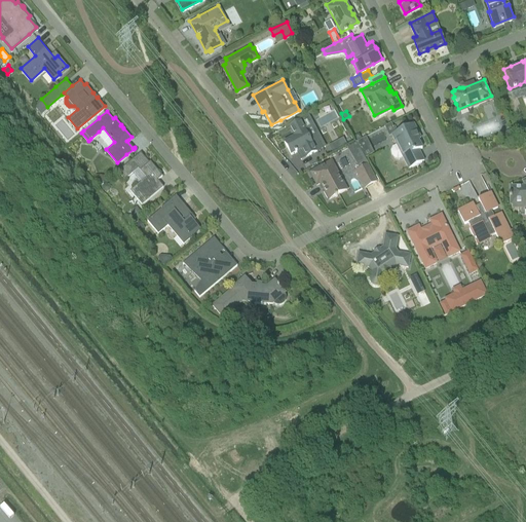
[(304,127),(310,124),(314,132),(315,132),(323,145),(325,144),(308,113),(299,118),(304,127)]
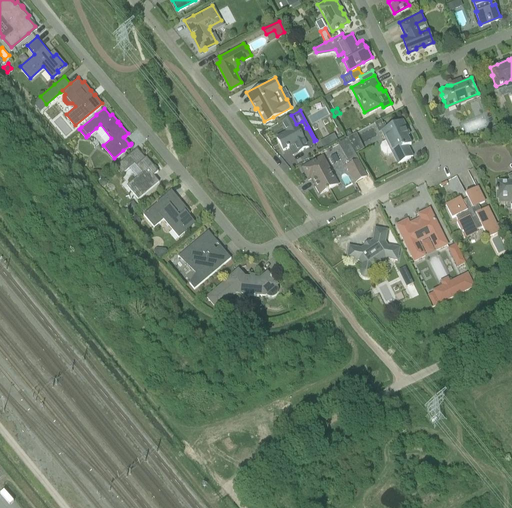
[(296,124),(295,122),(291,115),(282,120),(287,130),(276,135),(283,148),(286,146),(287,146),(289,145),(288,145),(291,143),(293,145),(295,144),(298,150),(314,141),(307,128),(306,128),(302,121),(296,124)]
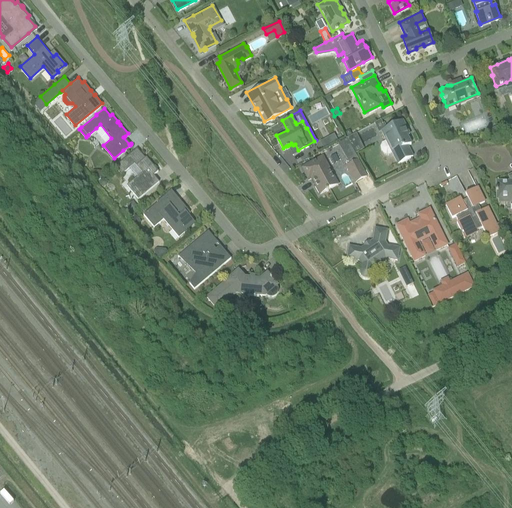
[(377,129),(385,126),(382,120),(381,117),(373,120),(377,129)]
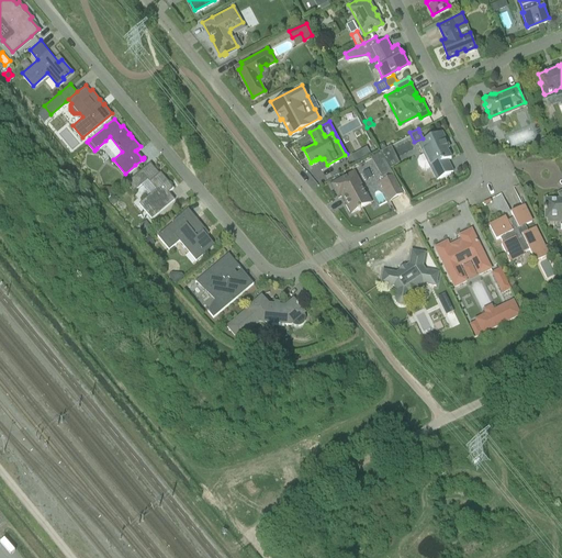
[(427,168),(430,166),(436,177),(452,169),(447,157),(451,155),(442,138),(446,137),(441,130),(418,141),(424,152),(419,154),(417,158),(418,163),(423,167),(427,168)]
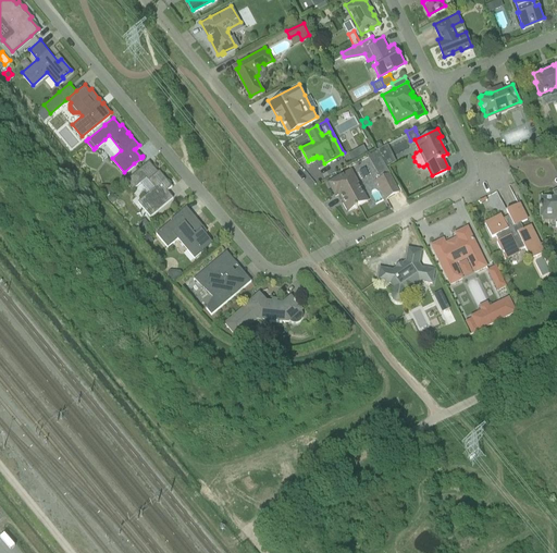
[(542,135),(534,138),(537,146),(545,143),(542,135)]
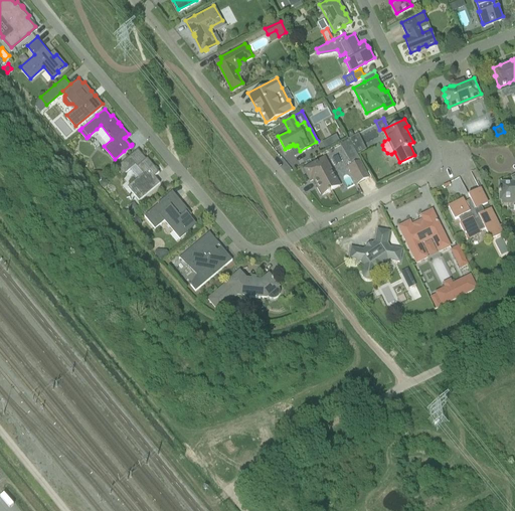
[(358,132),(349,136),(358,152),(363,149),(359,142),(360,137),(358,132)]
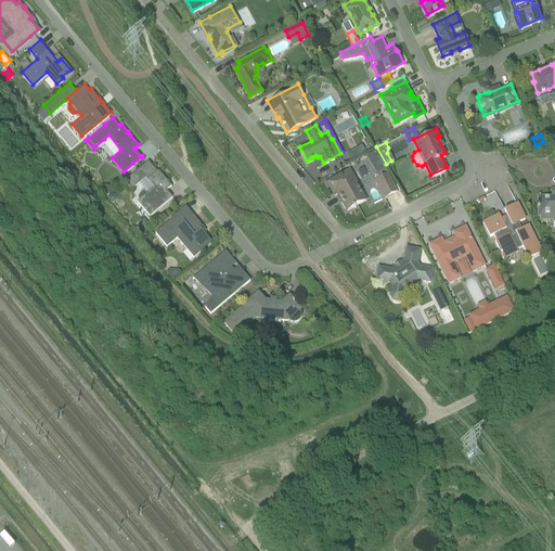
[(349,158),(361,153),(357,145),(346,152),(349,158)]
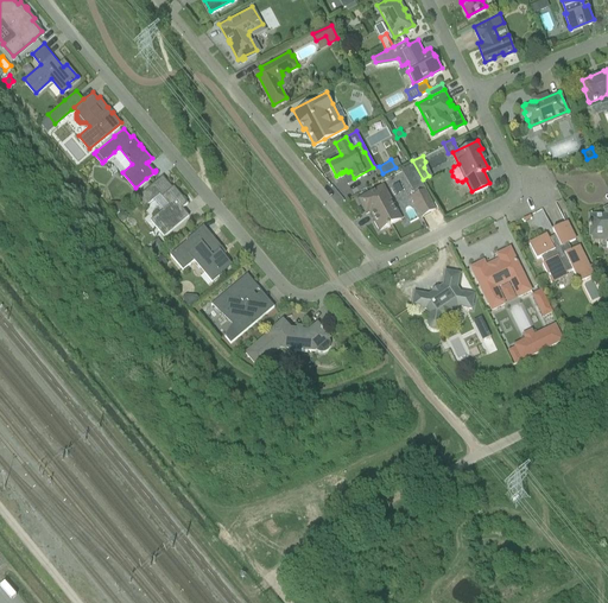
[(401,169),(415,192),(425,186),(411,163),(401,169)]
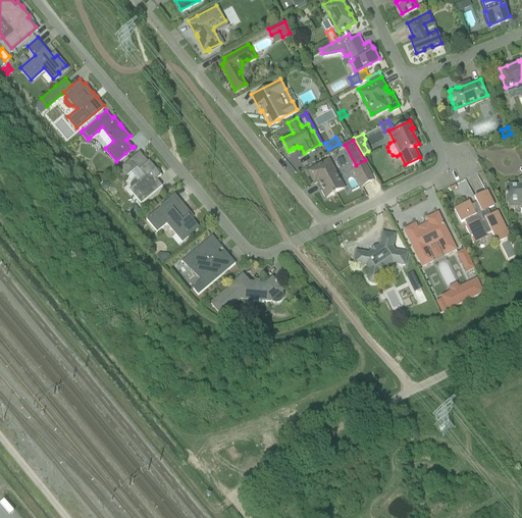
[(297,156),(304,153),(301,147),(299,148),(297,146),(294,148),(295,148),(293,149),(297,156)]
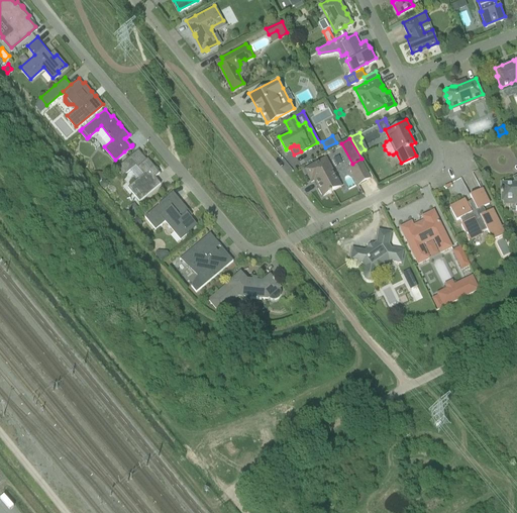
[(160,171),(158,168),(157,169),(154,167),(154,166),(147,157),(146,158),(137,147),(115,166),(122,174),(135,163),(143,172),(127,185),(139,199),(161,181),(154,175),(160,171)]
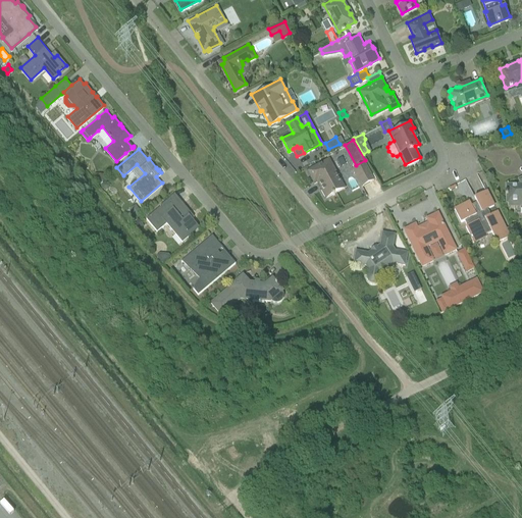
[(325,193),(326,195),(331,192),(332,193),(334,192),(333,191),(344,186),(328,157),(307,168),(314,182),(318,178),(319,182),(320,180),(321,184),(321,185),(322,187),(320,188),(324,194),(325,193)]
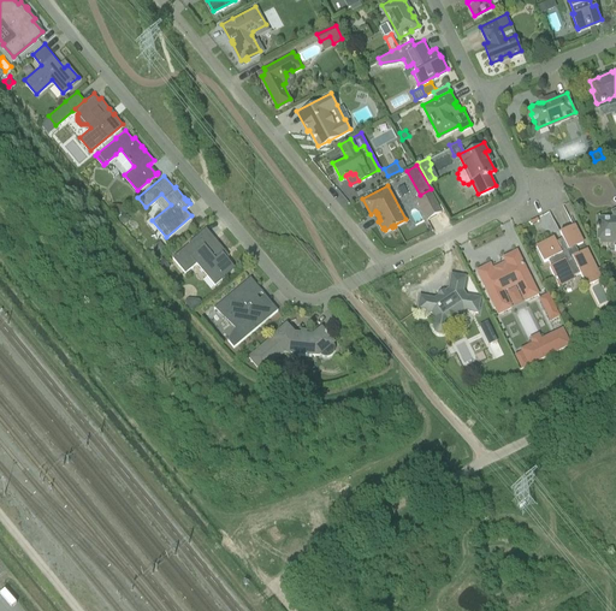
[(416,197),(427,218),(440,209),(430,189),(420,195),(416,197)]
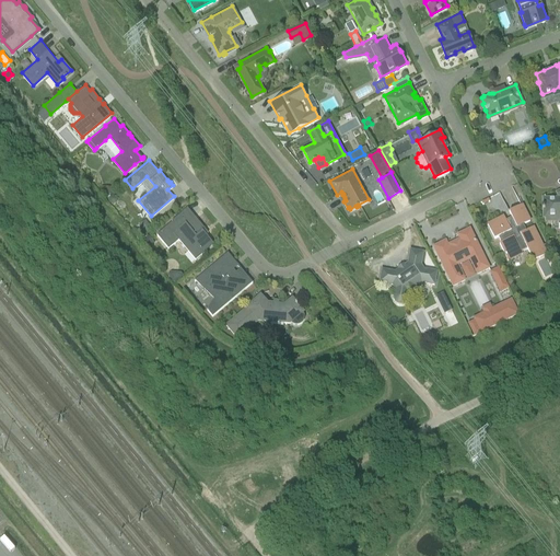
[(557,195),(543,196),(543,215),(545,215),(559,213),(559,187),(555,190),(557,195)]
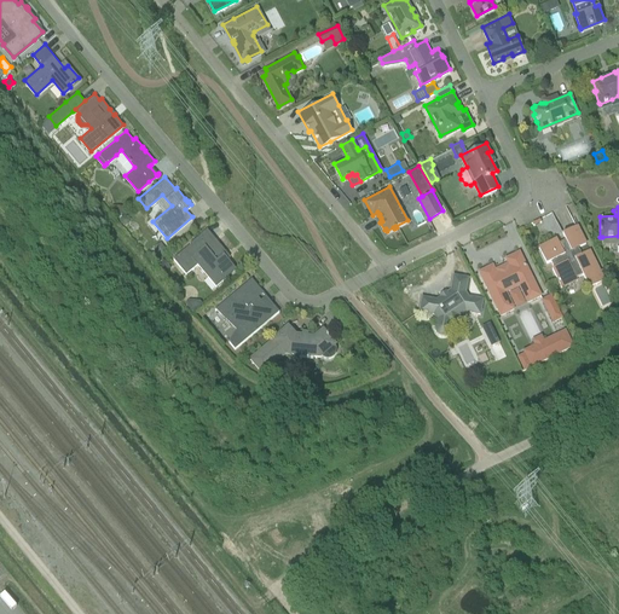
[(556,236),(538,245),(544,256),(547,261),(550,259),(554,265),(551,266),(559,281),(574,273),(576,276),(576,274),(583,272),(584,276),(599,268),(582,235),(577,224),(562,231),(565,237),(559,241),(556,236)]
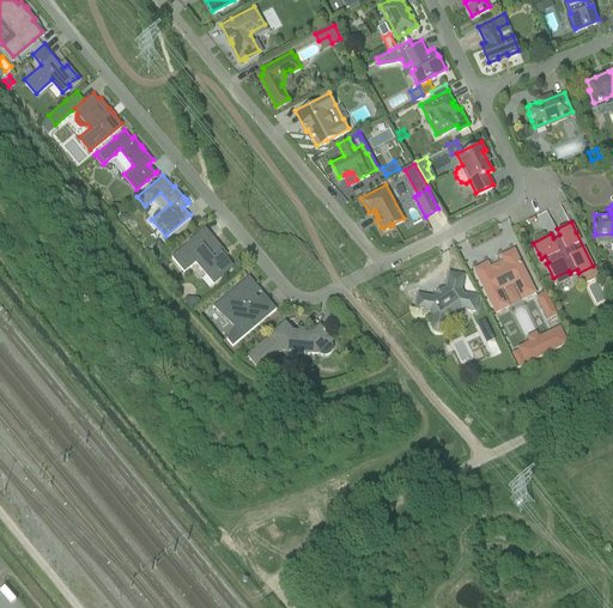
[(224,248),(212,233),(207,237),(200,229),(187,239),(188,239),(171,254),(183,269),(195,260),(213,281),(234,265),(224,253),(222,255),(219,251),(224,248)]
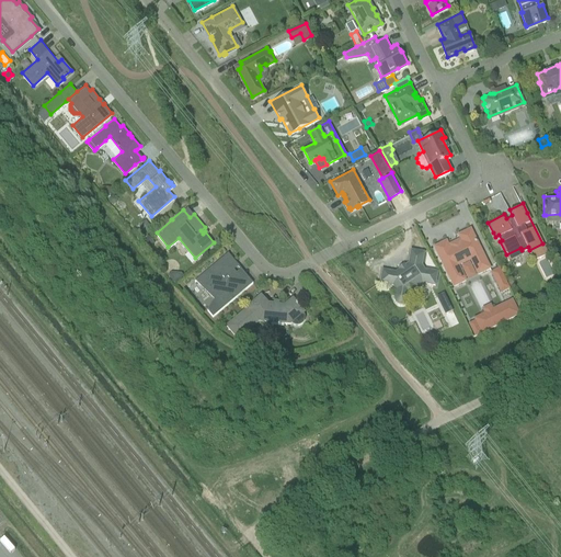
[(147,219),(140,225),(146,232),(152,227),(147,219)]
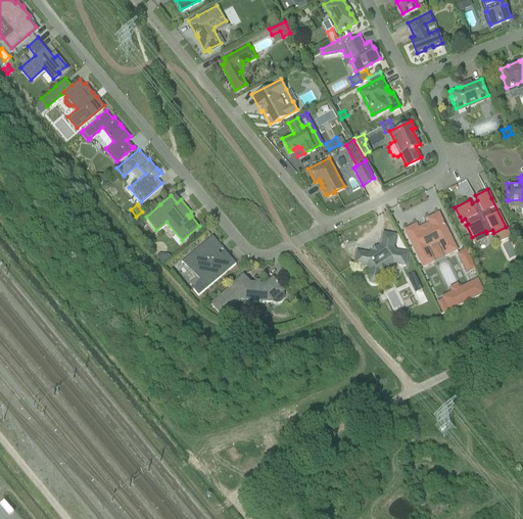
[(405,228),(409,237),(423,264),(434,258),(427,244),(438,239),(445,252),(457,247),(438,210),(427,217),(430,223),(419,228),(416,222),(405,228)]
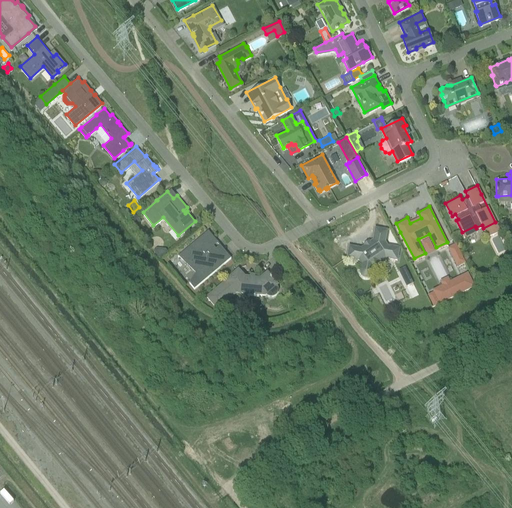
[(372,270),(372,269),(373,264),(385,255),(397,257),(399,246),(387,243),(384,240),(386,228),(375,226),(372,237),(360,246),(349,244),(346,255),(358,258),(361,261),(360,268),(360,269),(360,270),(360,271),(361,272),(361,273),(362,273),(363,274),(364,274),(365,274),(366,274),(367,274),(368,274),(369,273),(370,273),(370,272),(371,271),(372,270)]
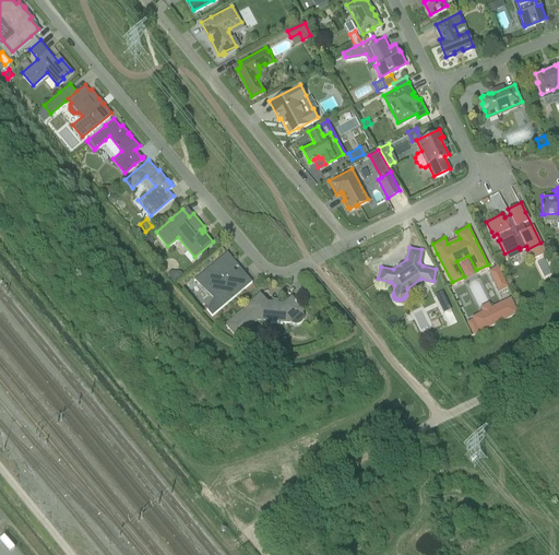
[(227,249),(218,257),(194,276),(214,295),(205,306),(212,314),(252,280),(251,279),(246,283),(229,263),(235,259),(227,249)]
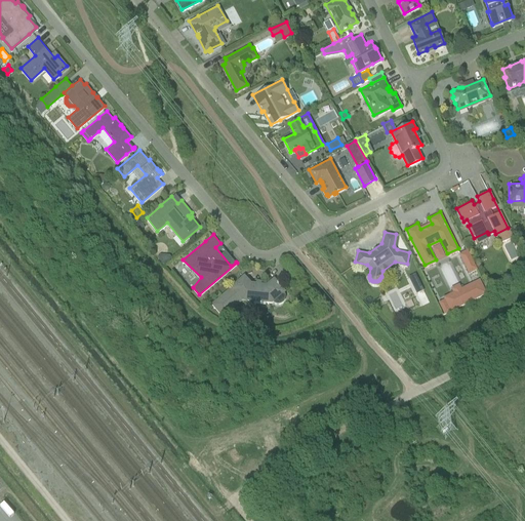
[(459,252),(469,271),(477,267),(468,248),(459,252)]
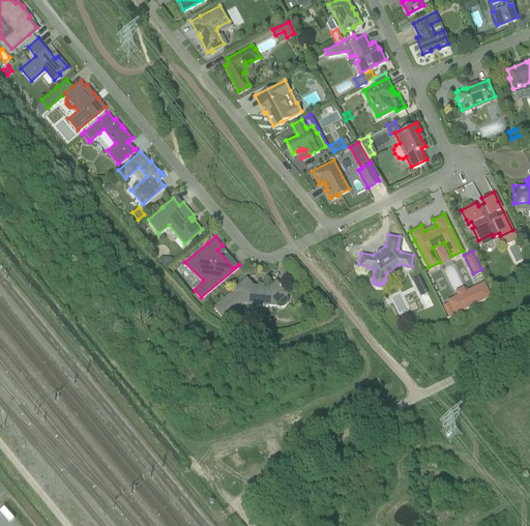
[(160,256),(157,259),(165,267),(174,260),(171,257),(160,256)]
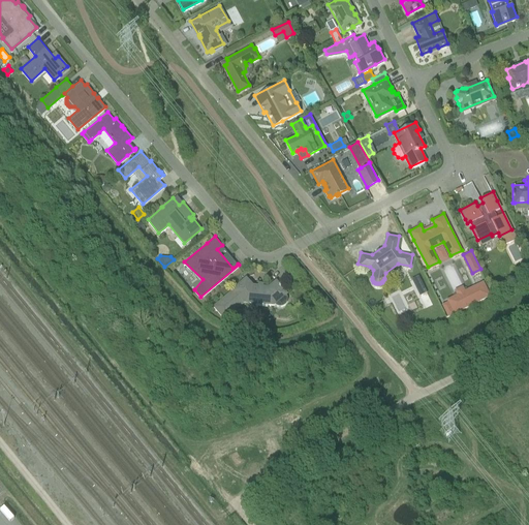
[(417,274),(411,277),(419,295),(426,291),(417,274)]
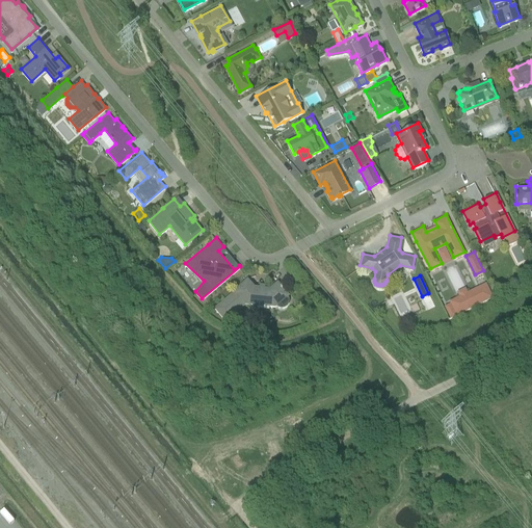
[(235,289),(214,306),(224,318),(234,311),(232,308),(239,301),(242,305),(245,301),(257,302),(257,299),(265,299),(268,304),(274,305),(275,304),(276,305),(277,305),(278,306),(281,306),(282,306),(284,306),(285,305),(287,304),(288,302),(289,300),(289,299),(289,297),(288,295),(288,294),(288,293),(277,280),(269,287),(254,286),(247,278),(239,284),(234,288),(235,289)]
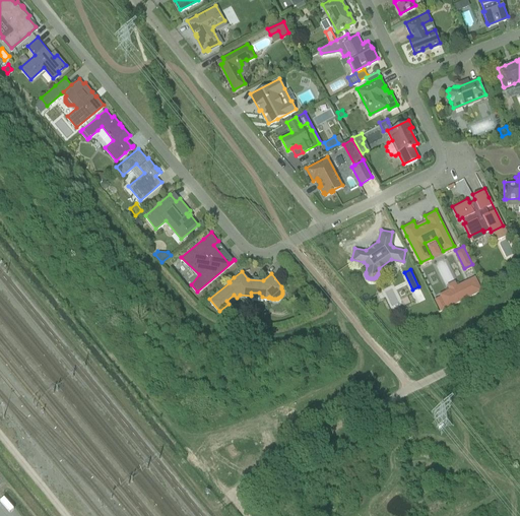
[(475,292),(475,291),(477,289),(472,279),(467,282),(467,281),(458,286),(461,292),(452,296),(450,291),(441,295),(446,306),(475,292)]
